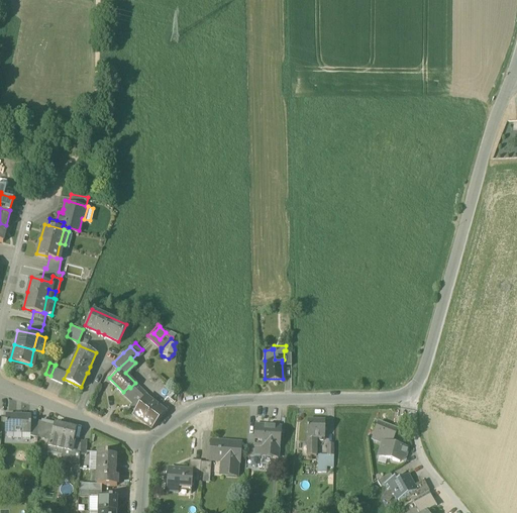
[(68,371),(55,366),(50,376),(63,382),(64,379),(68,371)]
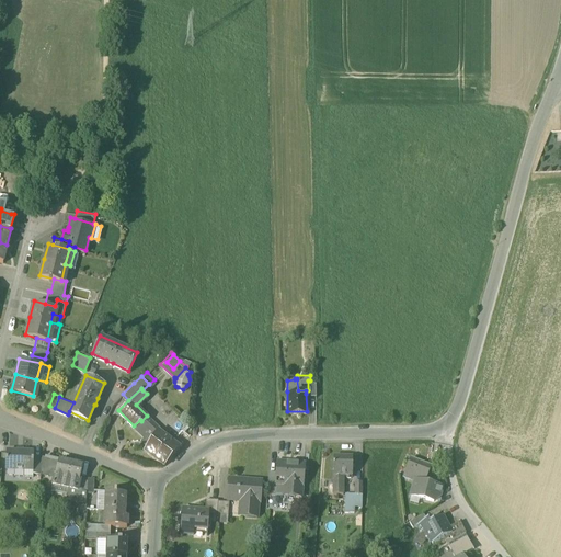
[(152,420),(147,416),(141,421),(140,420),(134,425),(141,433),(150,440),(158,428),(159,427),(152,420)]
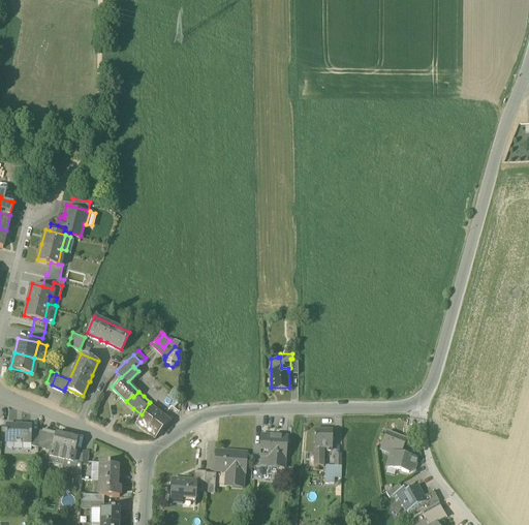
[(168,419),(149,403),(142,414),(135,422),(155,436),(169,420),(168,419)]
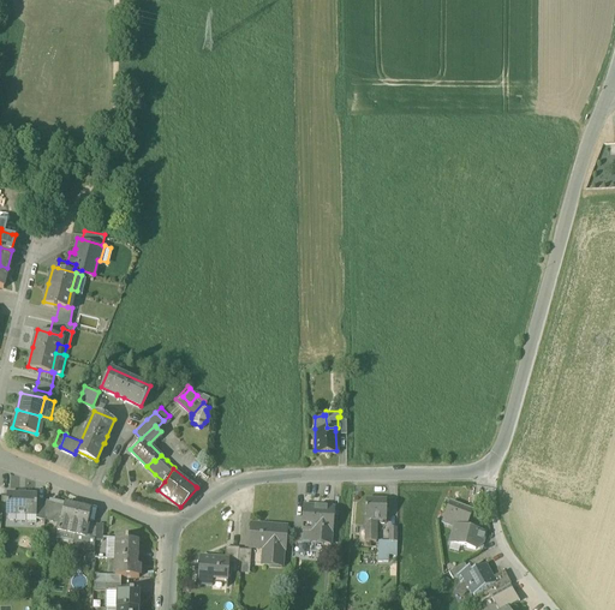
[(16,518),(25,518),(25,512),(36,512),(36,496),(36,491),(6,490),(6,510),(16,512),(16,518)]
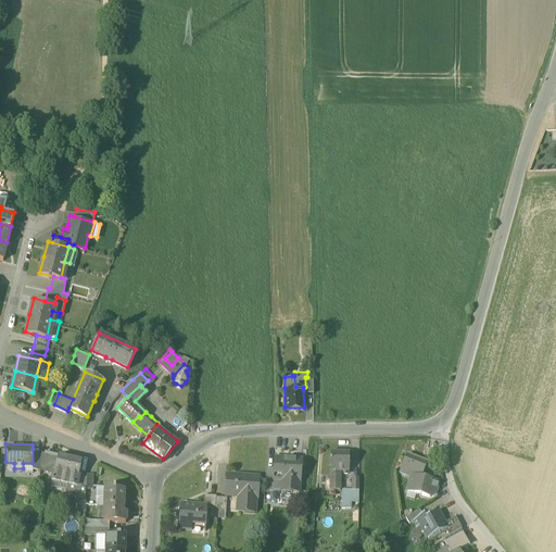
[(53,468),(54,468),(58,454),(40,450),(40,465),(53,468)]
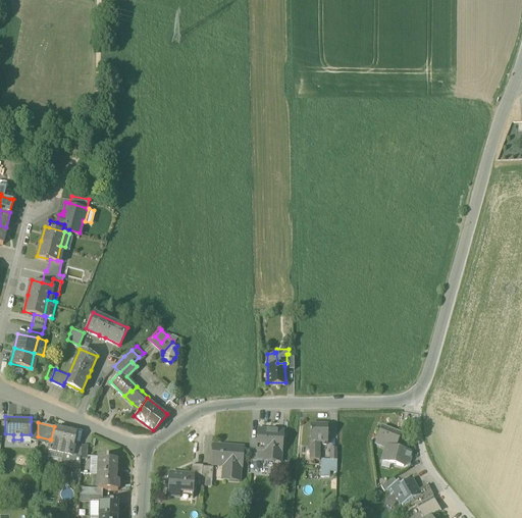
[(309,457),(319,457),(319,439),(327,441),(327,422),(310,422),(309,457)]
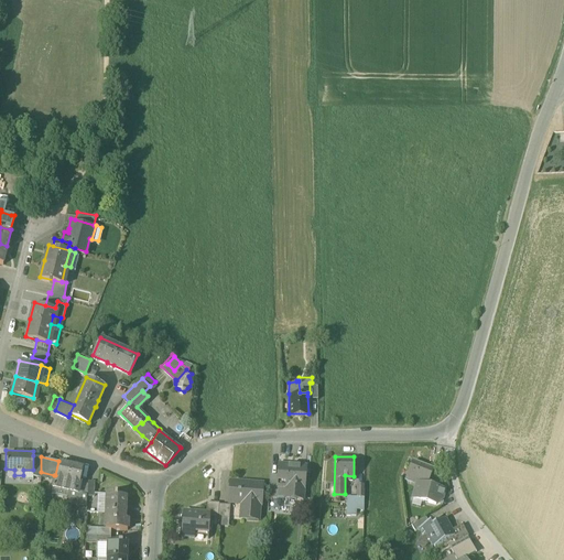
[(405,476),(419,482),(427,485),(429,484),(426,483),(432,467),(412,459),(405,476)]
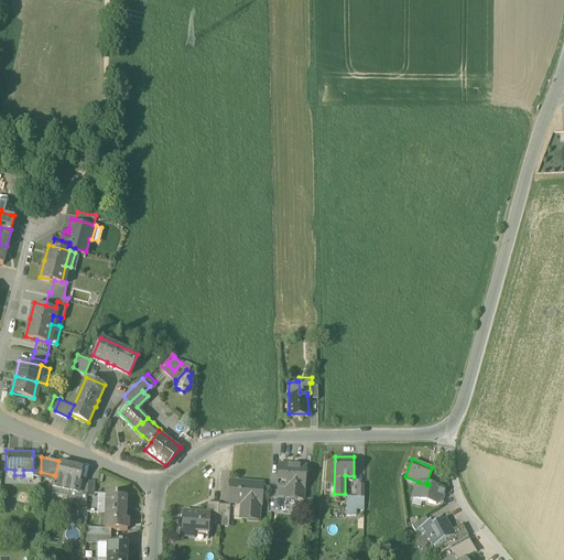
[(52,484),(68,488),(68,478),(79,481),(79,480),(83,465),(60,460),(58,461),(55,475),(54,475),(52,484)]
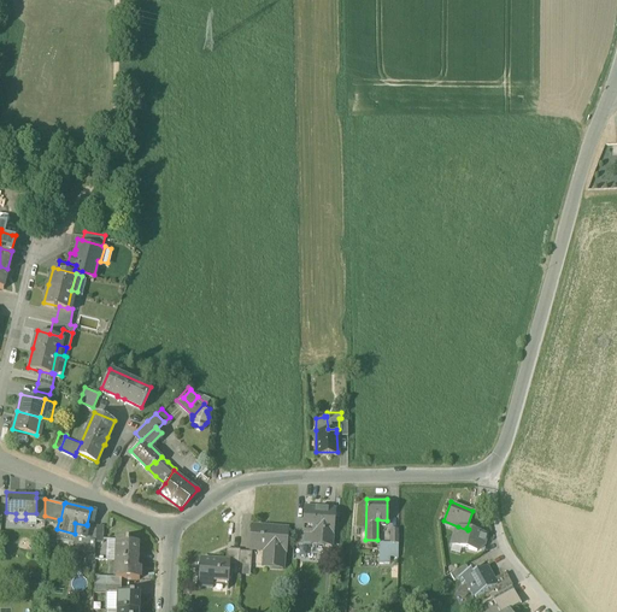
[(316,542),(330,543),(331,531),(333,531),(335,507),(304,505),(303,517),(303,529),(313,530),(317,530),(316,542)]
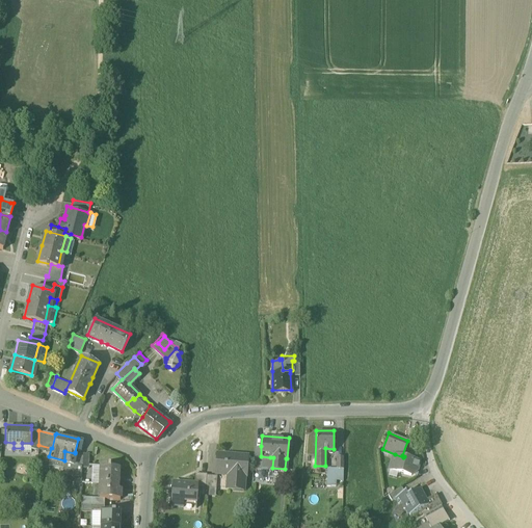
[(253,467),(260,468),(261,456),(261,446),(255,445),(253,467)]
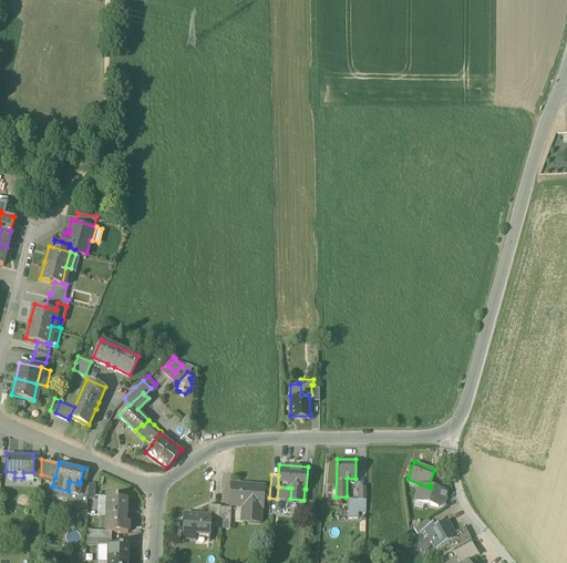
[(69,500),(88,504),(88,495),(89,484),(80,482),(80,483),(69,481),(69,491),(66,500),(69,500)]
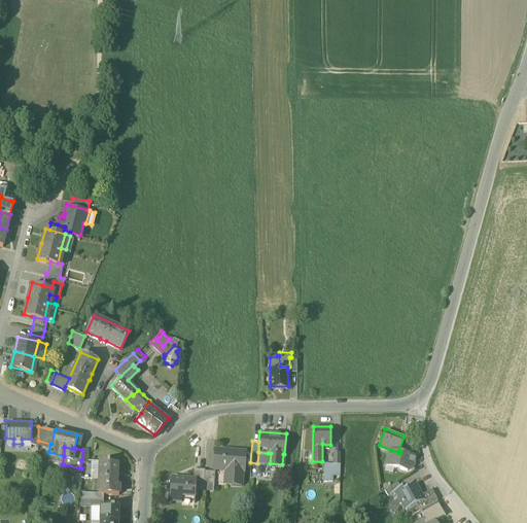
[(224,480),(241,481),(242,469),(243,469),(245,449),(234,448),(234,450),(215,449),(213,467),(225,467),(224,480)]
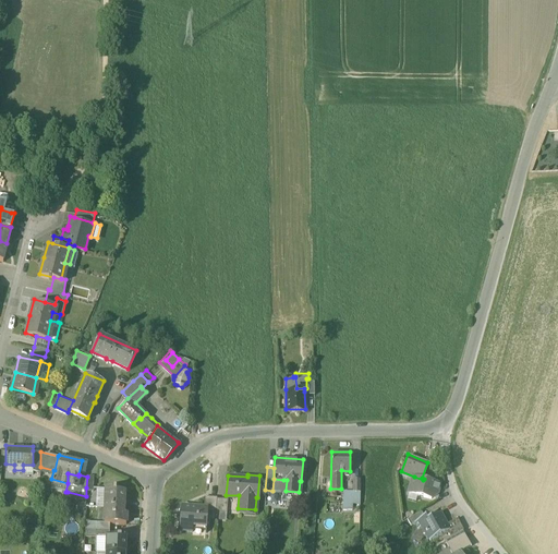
[(420,493),(423,480),(414,477),(409,491),(417,492),(420,493)]
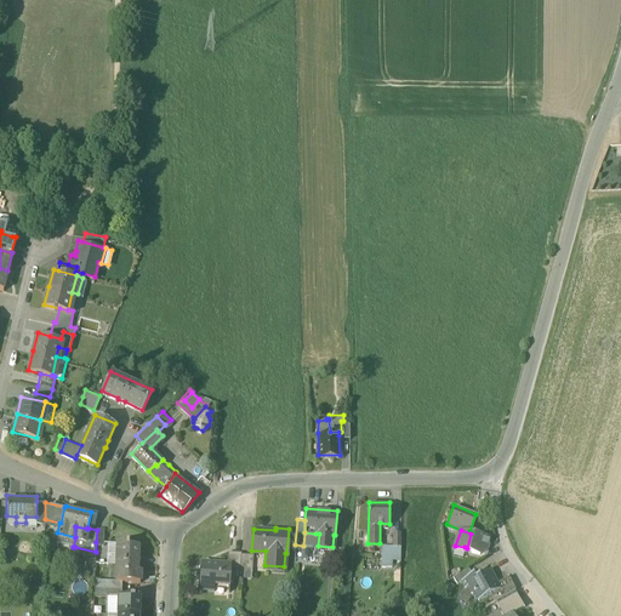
[(467,548),(474,549),(478,534),(472,532),(471,534),(467,548)]
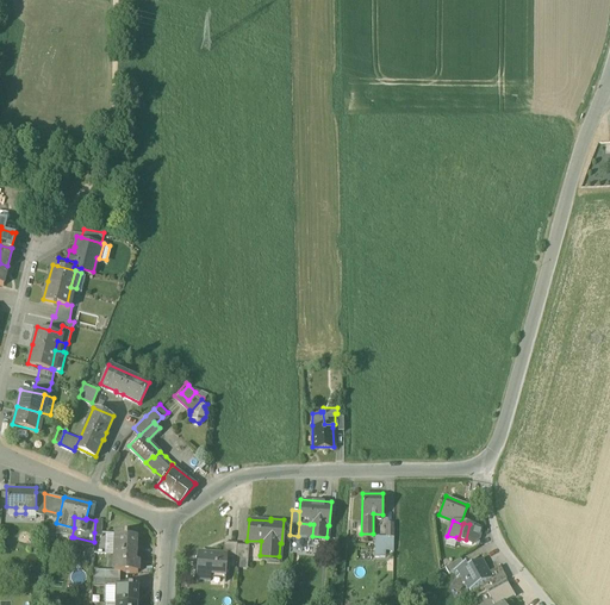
[(480,526),(470,524),(466,540),(465,542),(467,544),(478,536),(480,526)]
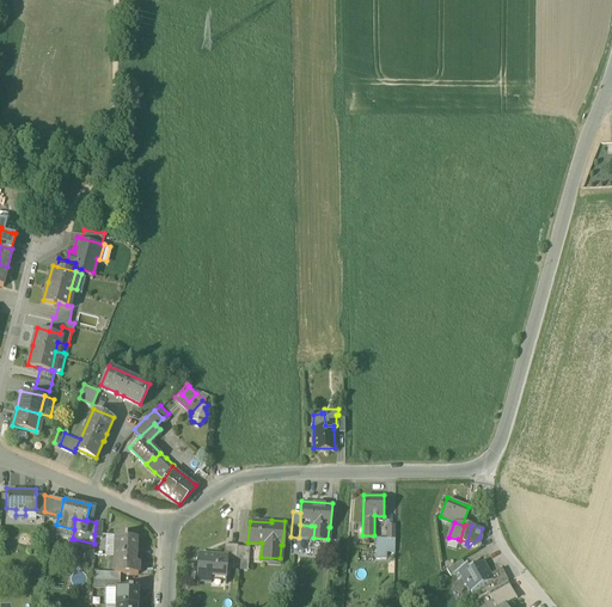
[(116,532),(115,553),(135,553),(136,535),(127,535),(127,532),(116,532)]
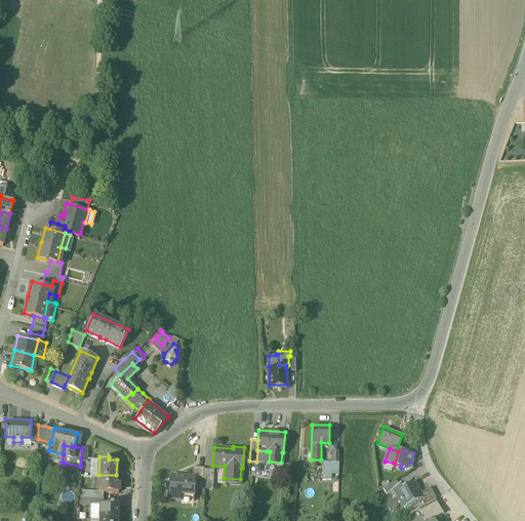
[(323,459),(322,470),(331,471),(338,471),(338,461),(332,461),(332,459),(323,459)]
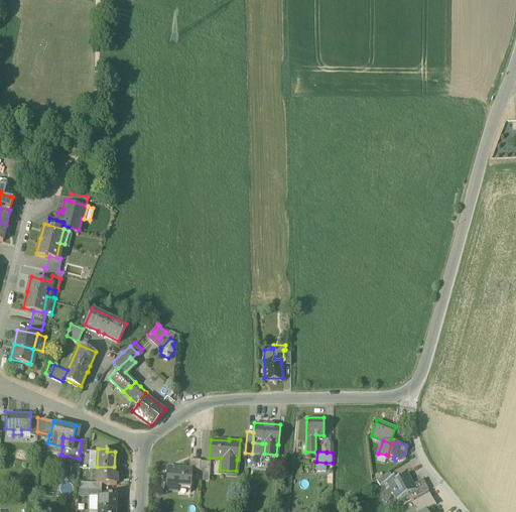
[(386,455),(378,454),(377,460),(384,462),(386,455)]
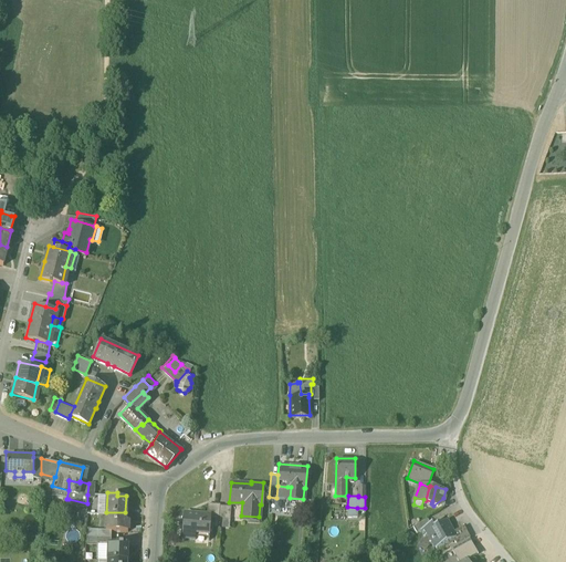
[(210,517),(218,518),(219,503),(219,502),(207,501),(206,511),(210,511),(210,517)]
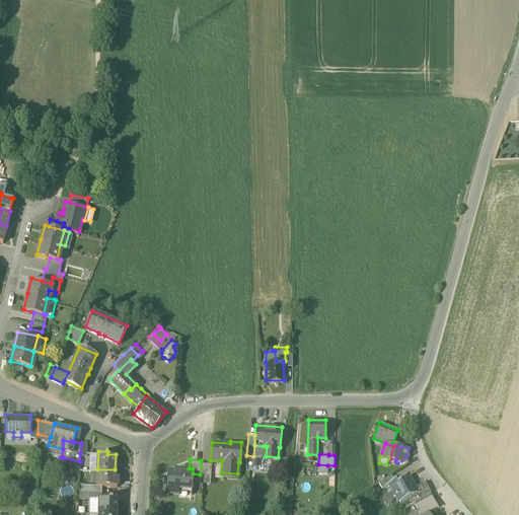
[(212,461),(201,461),(200,474),(211,475),(212,461)]
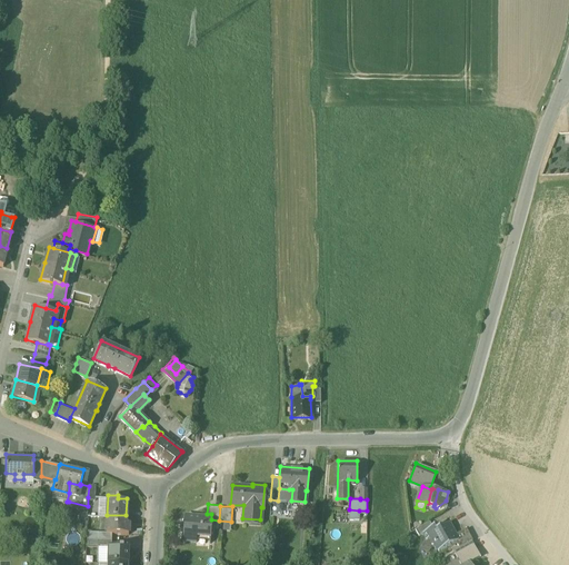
[(182,539),(210,542),(211,519),(211,514),(207,514),(200,513),(200,515),(185,514),(182,539)]
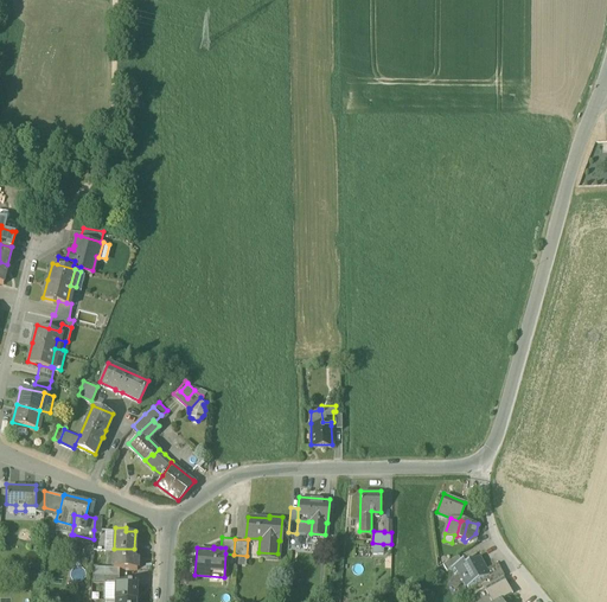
[(134,556),(134,549),(114,549),(114,565),(123,567),(136,567),(138,556),(134,556)]
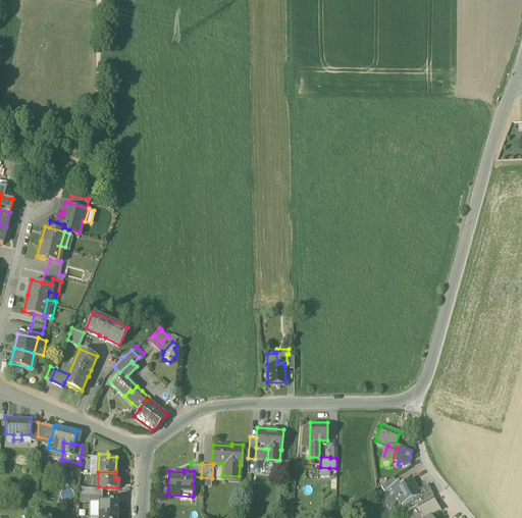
[(380,483),(383,488),(387,486),(397,481),(394,476),(380,483)]
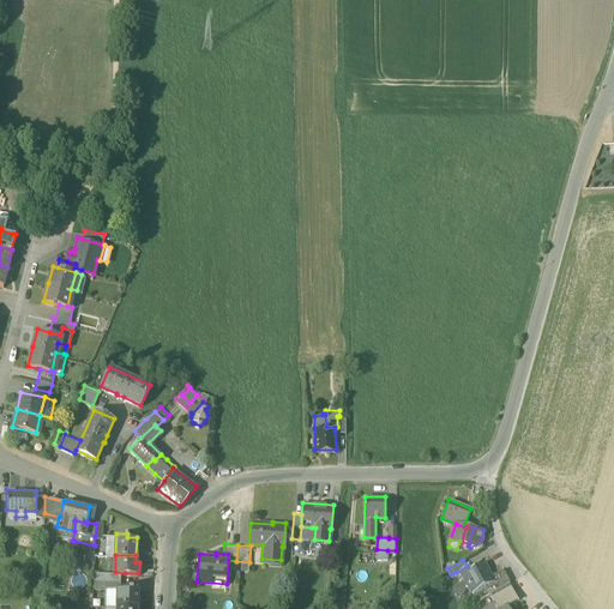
[(467,583),(473,592),(491,583),(494,580),(491,574),(488,571),(489,571),(485,561),(473,568),(470,564),(467,566),(456,572),(459,579),(464,577),(467,576),(470,580),(467,583)]
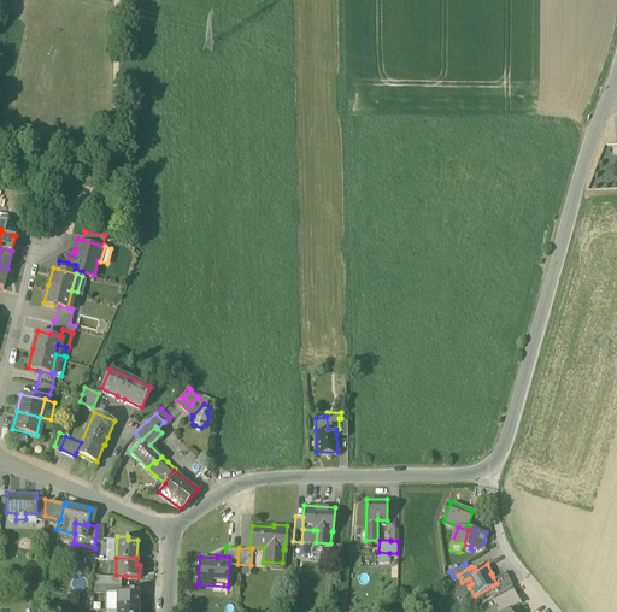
[(493,586),(497,592),(511,584),(512,583),(505,571),(493,577),(497,583),(493,586)]
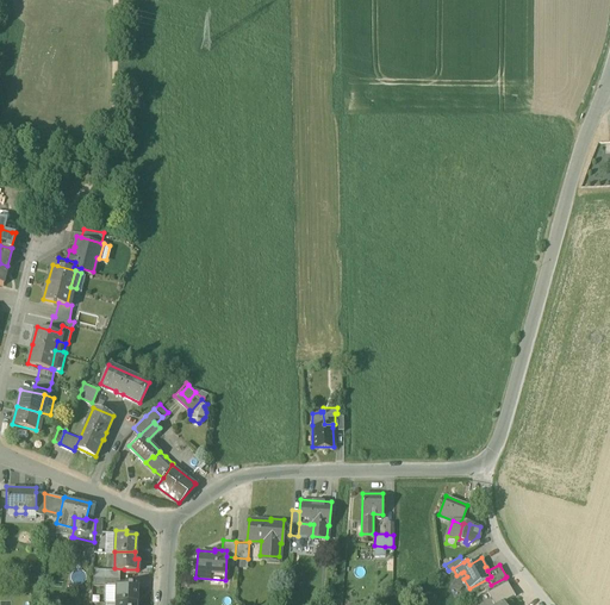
[(515,594),(505,578),(491,585),(487,587),(497,604),(503,600),(515,594)]
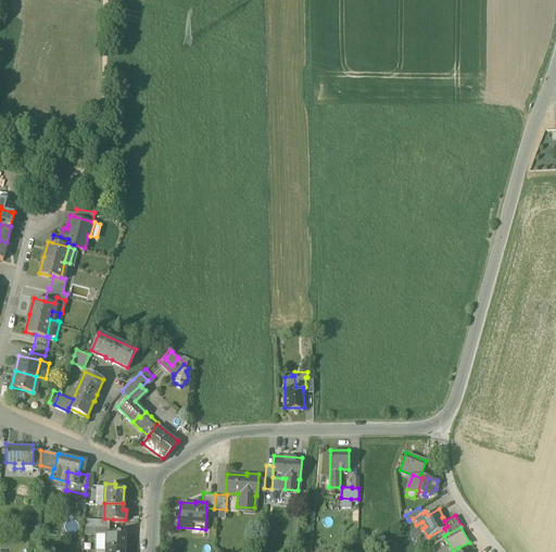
[(106,532),(105,548),(124,549),(125,532),(112,531),(106,531),(106,532)]
